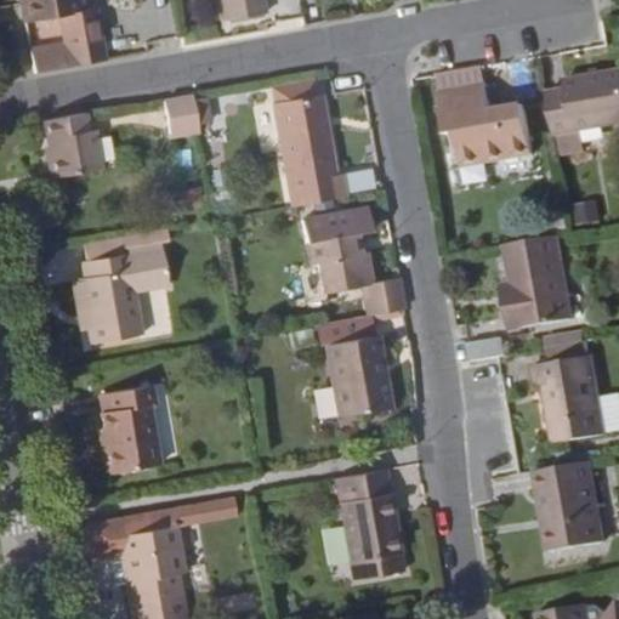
[(24,0),(26,4),(29,21),(55,17),(61,44),(34,49),(38,73),(108,60),(100,10),(87,12),(85,0),(24,0)]
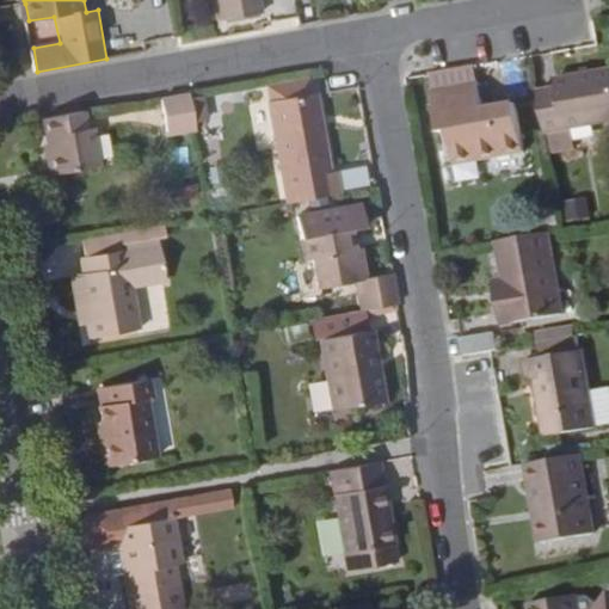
[(217,0),(221,17),(231,16),(227,0),(217,0)]
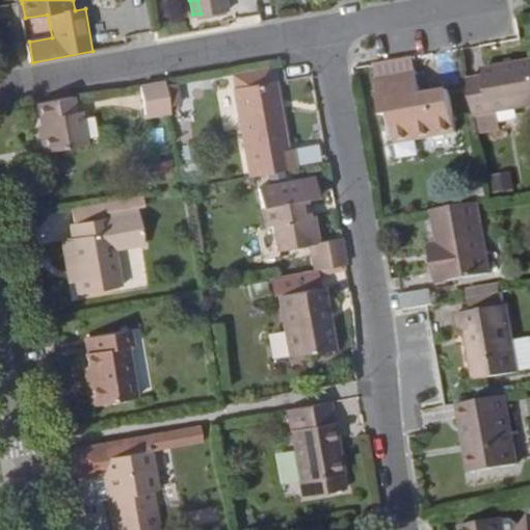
[(197,0),(201,14),(229,8),(227,0),(197,0)]
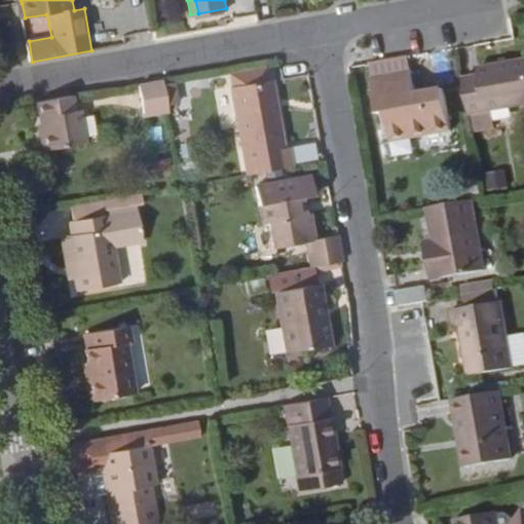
[(414,69),(411,55),(373,63),(374,75),(414,69)]
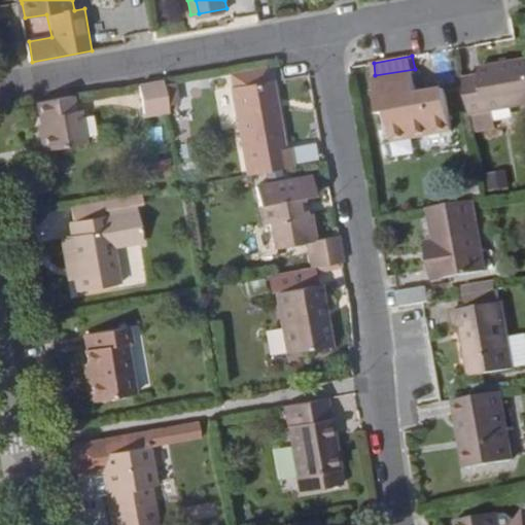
[(483,73),(465,76),(471,112),(524,102),(524,57),(482,66),(483,73)]
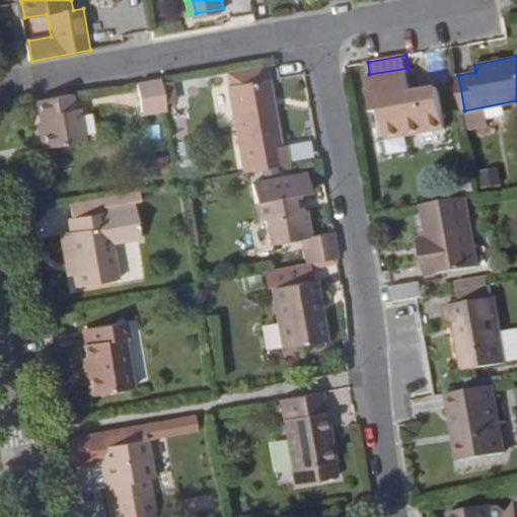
[(413,90),(409,68),(369,74),(376,111),(383,108),(386,130),(402,128),(403,134),(447,127),(440,86),(413,90)]
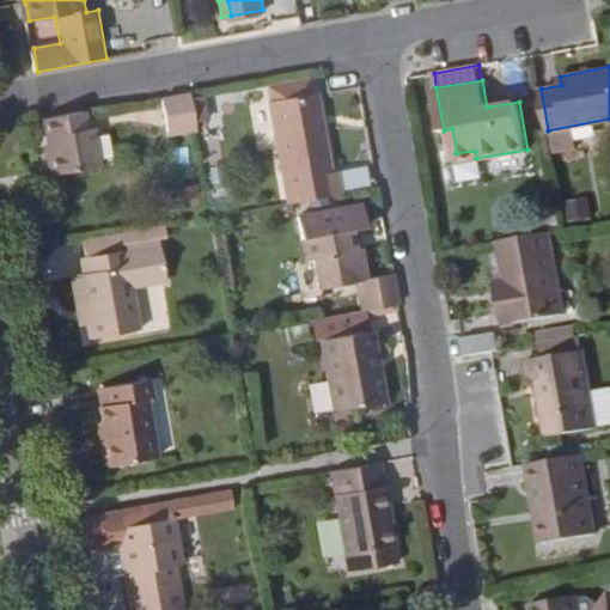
[(273,99),(312,93),(311,85),(270,92),(273,99)]
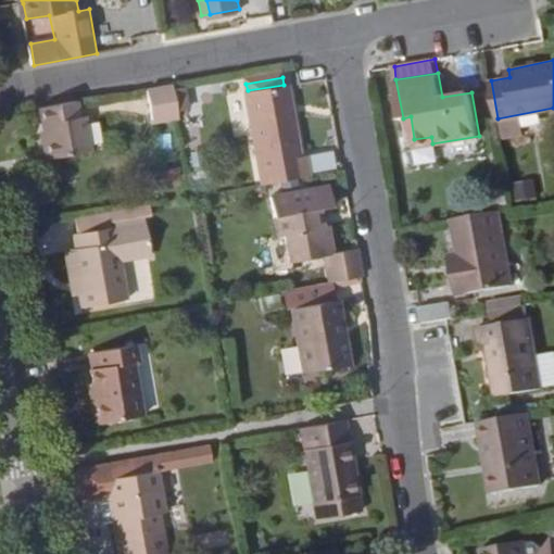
[(179,110),(174,84),(149,88),(153,115),(179,110)]
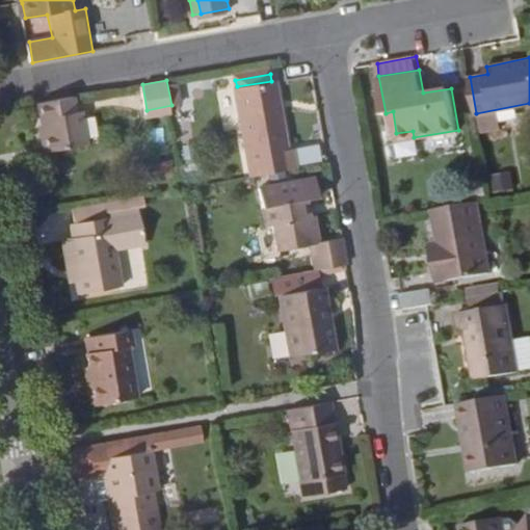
[(250,175),(297,167),(294,147),(289,148),(282,106),(277,106),(273,80),(271,81),(237,86),(235,86),(250,175)]
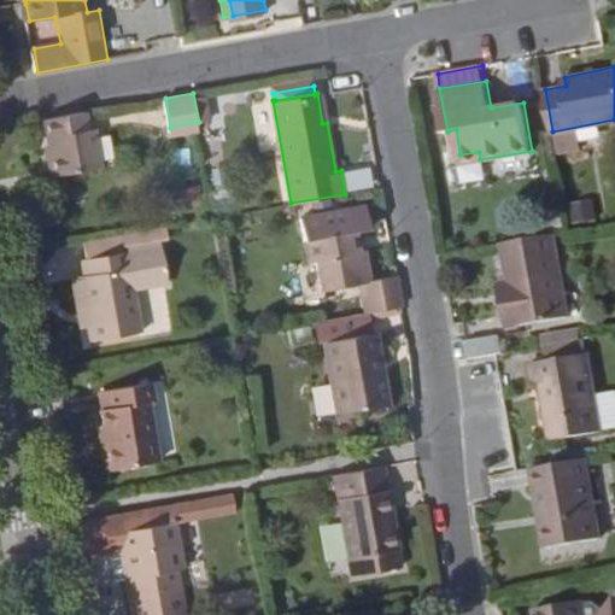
[(92,129),(89,112),(46,119),(57,175),(105,167),(98,129),(92,129)]
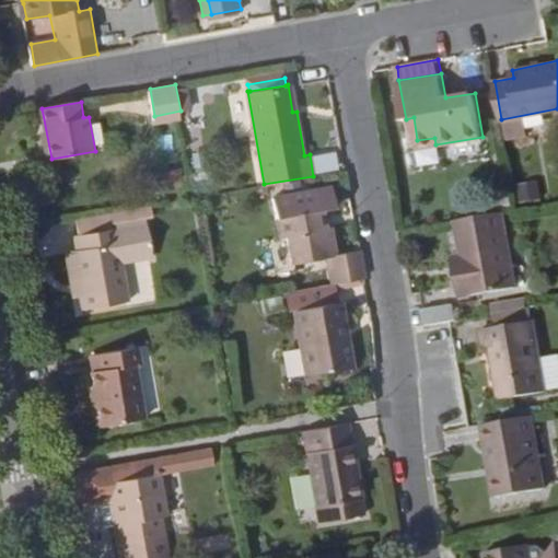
[(418,149),(436,144),(434,138),(417,140),(418,149)]
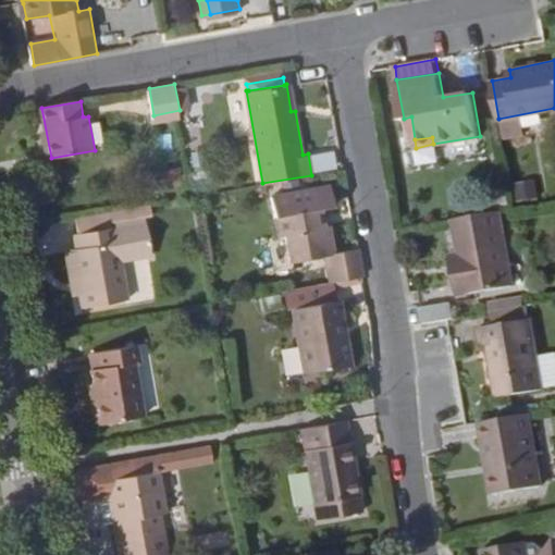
[(534,176),(514,181),(518,200),(539,195),(534,176)]
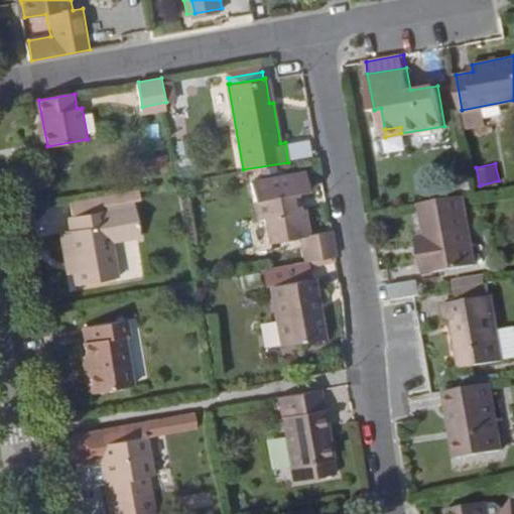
[(338,256),(333,229),(310,233),(303,196),(310,194),(307,173),(253,183),(260,218),(266,218),(271,241),(303,235),(307,261),(338,256)]
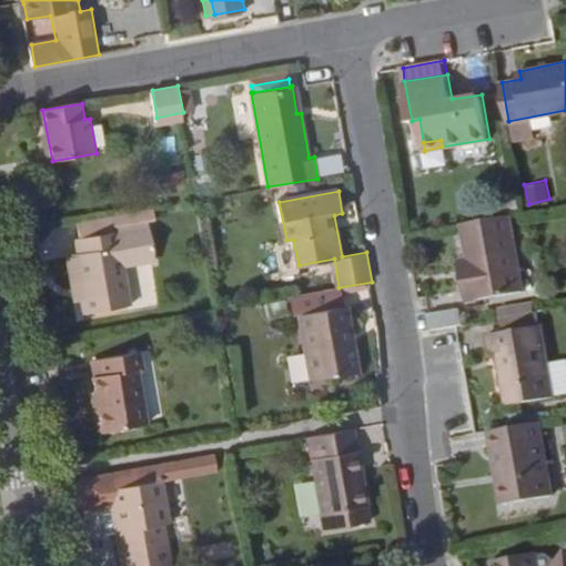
[(524,291),(513,216),(464,224),(471,260),(473,275),(463,278),(467,301),(483,297),(524,291)]
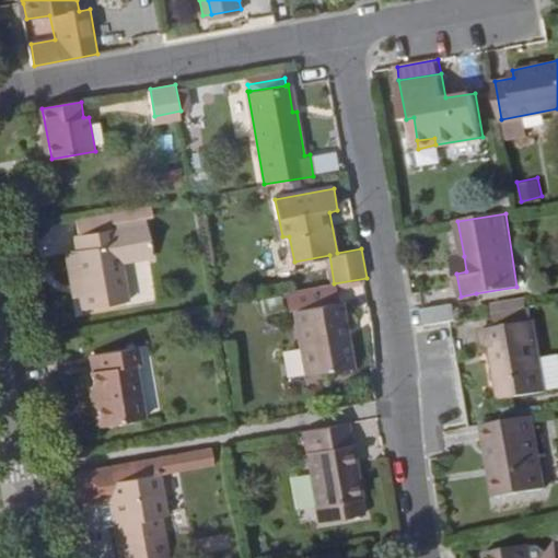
[(115,228),(140,222),(139,217),(113,221),(115,228)]
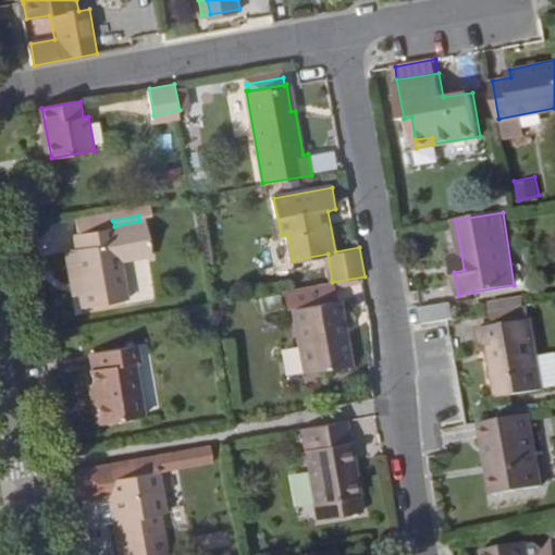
[(144,247),(139,221),(114,226),(75,234),(77,249),(72,250),(73,255),(79,296),(82,308),(127,299),(119,251),(144,247)]
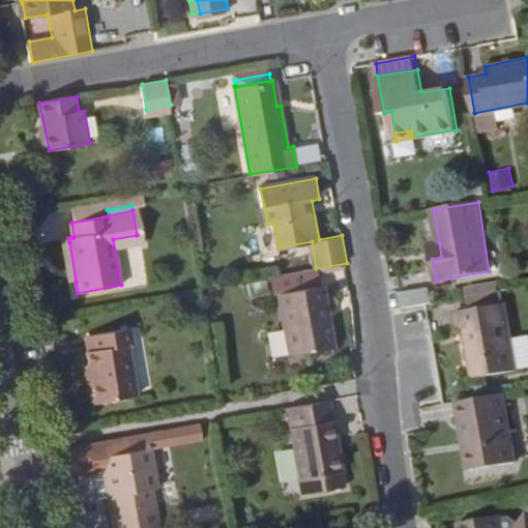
[(68,283),(76,282),(69,242),(62,243),(68,283)]
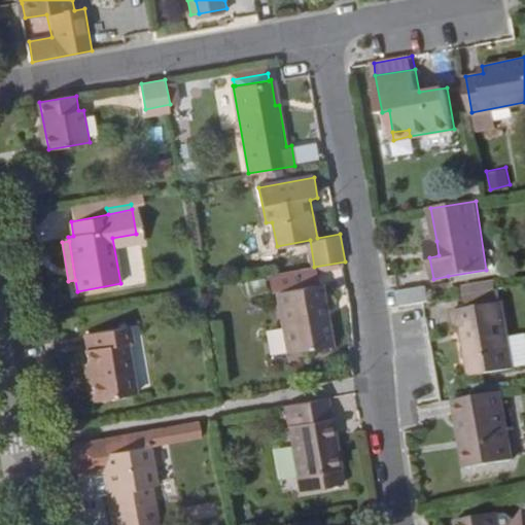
[(439,255),(436,241),(426,243),(429,257),(439,255)]
